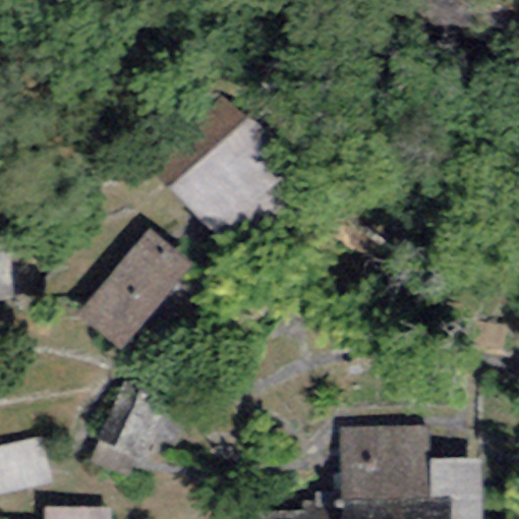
[(231,124),(171,188),(226,240),(286,176),(231,124)]
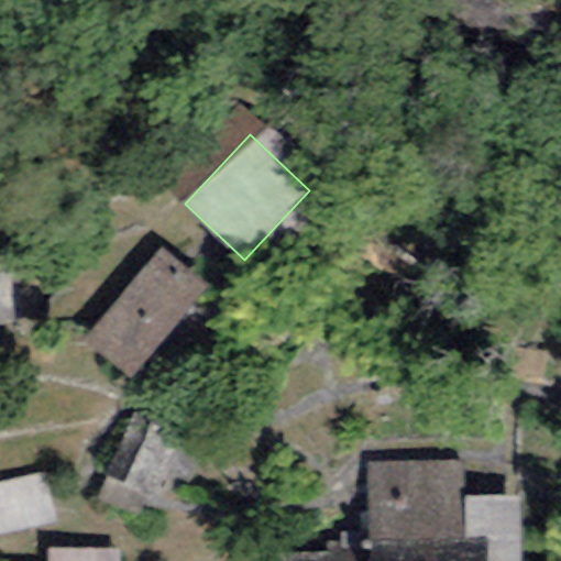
[(205,283),(161,246),(81,342),(130,378),(205,283)]
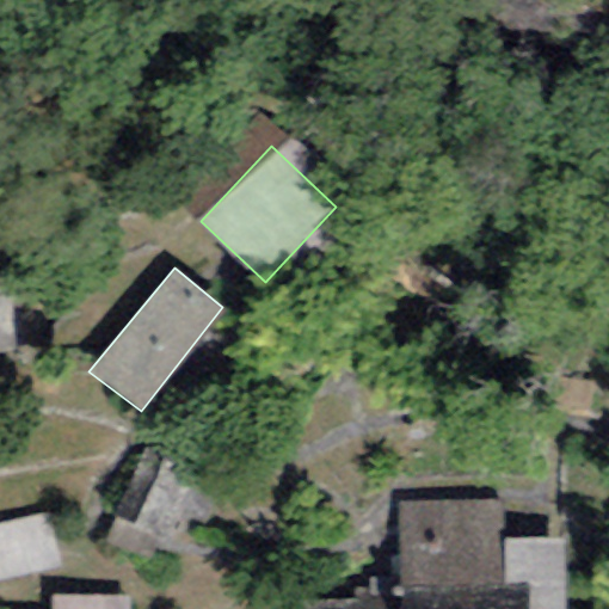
[(139,453),(111,523),(164,543),(190,473),(139,453)]
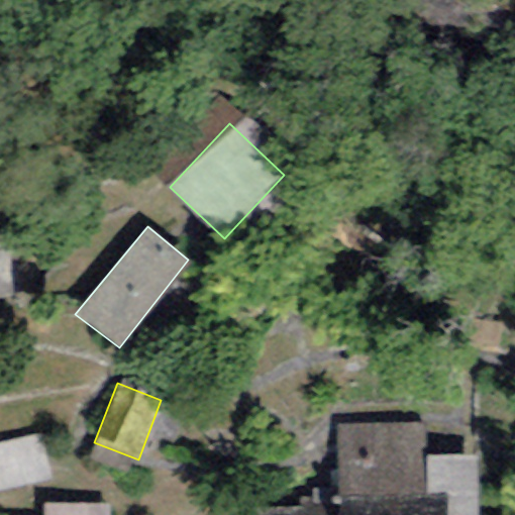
[(427,421),(337,422),(338,506),(255,507),(255,514),(447,514),(447,500),(428,500),(427,454),(427,421)]
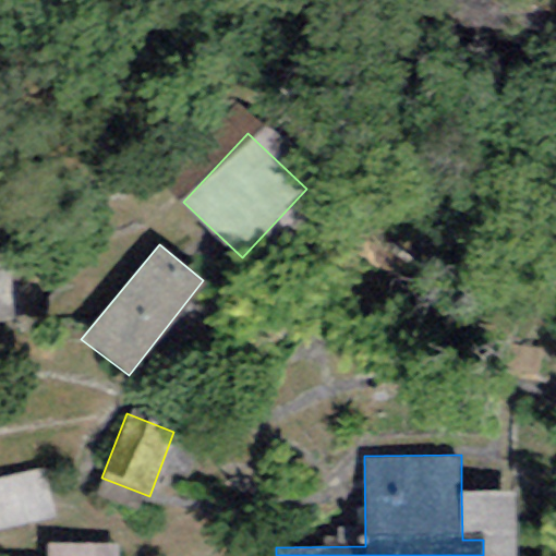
[(43,463),(0,474),(0,530),(57,515),(43,463)]
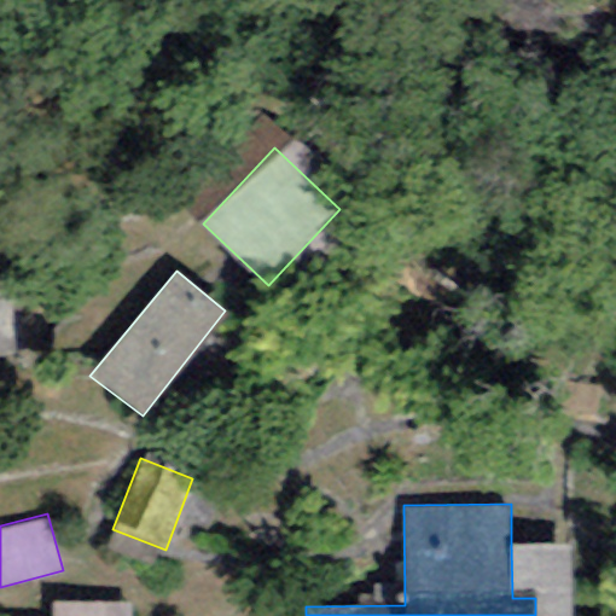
[(571,615),(571,544),(511,544),(512,598),(535,598),(535,615),(571,615)]
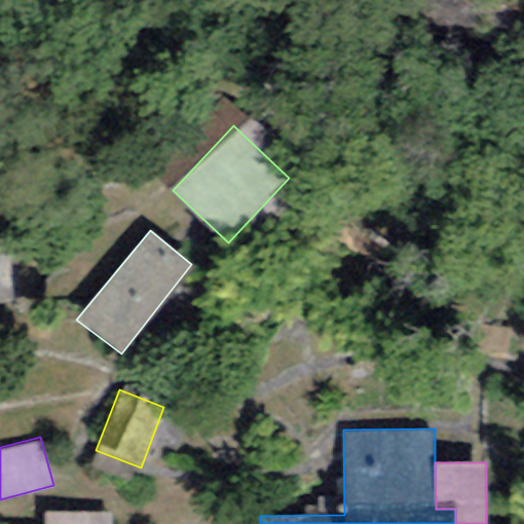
[(111,523),(111,513),(47,512),(46,523),(111,523)]
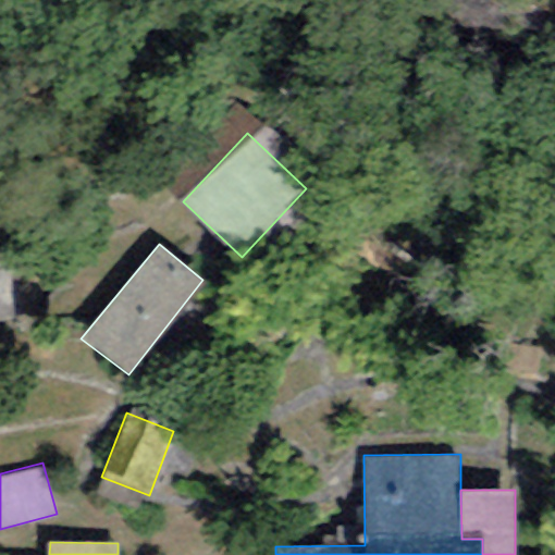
All buildings are outlined.
